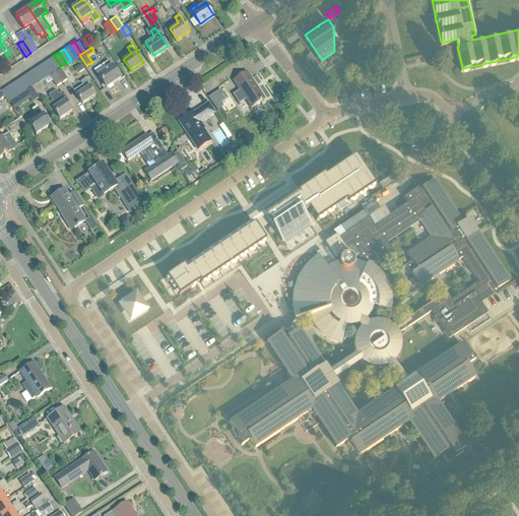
[(53,55),(48,59),(56,69),(61,66),(53,55)]
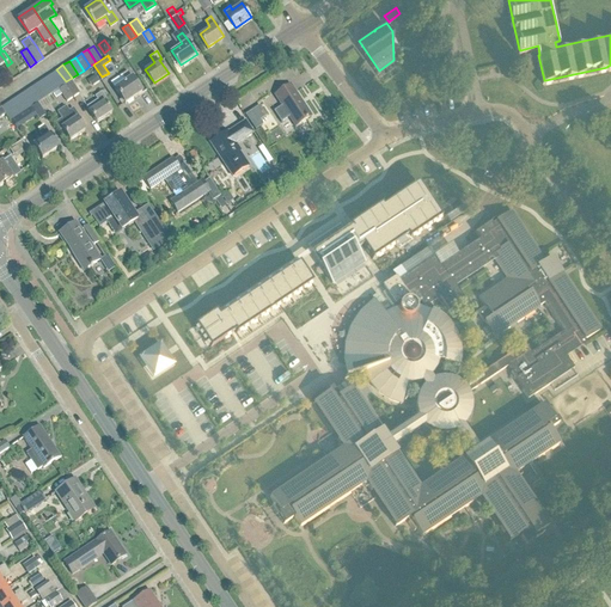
[(126,102),(142,90),(133,75),(132,75),(128,68),(122,72),(127,79),(116,86),(126,102)]
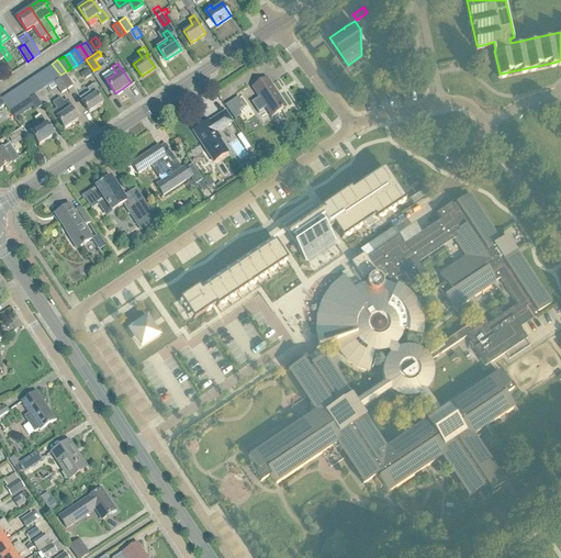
[(52,64),(46,67),(55,79),(60,75),(52,64)]
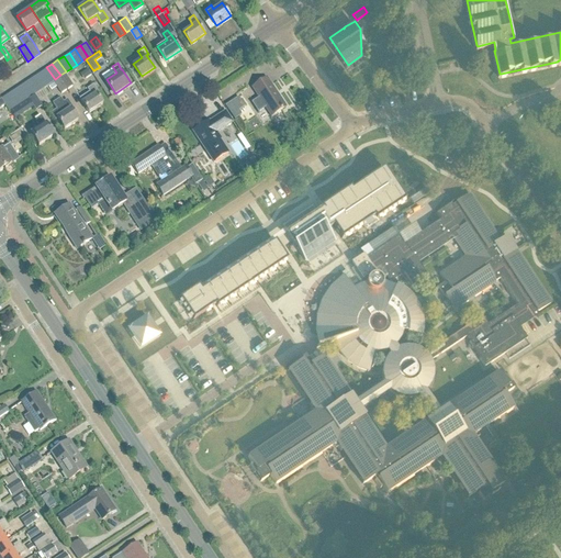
[(80,70),(85,77),(92,71),(88,66),(80,70)]
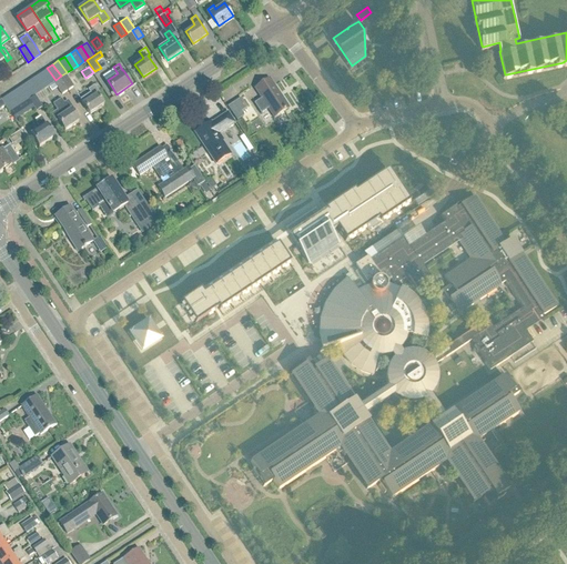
[(47,68),(41,71),(50,83),(56,80),(47,68)]
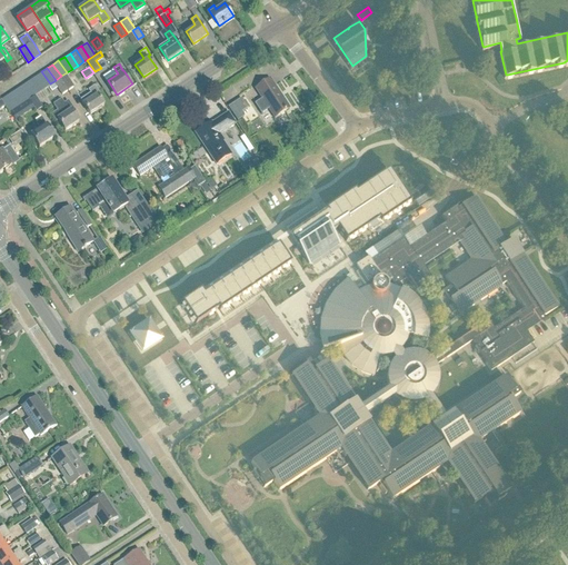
[(41,71),(36,75),(45,87),(50,83),(41,71)]
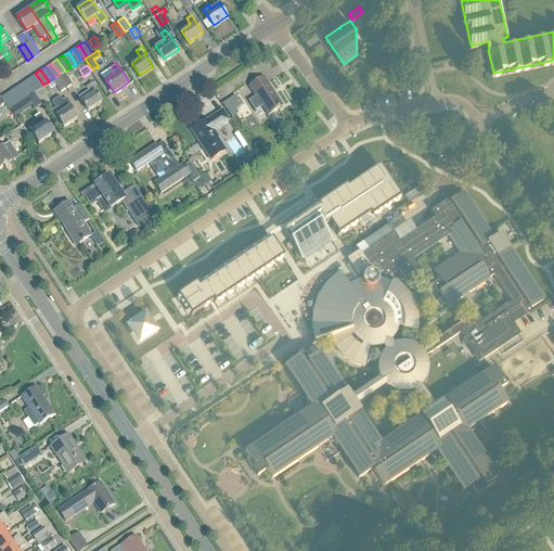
[(67,86),(73,82),(65,72),(60,75),(67,86)]
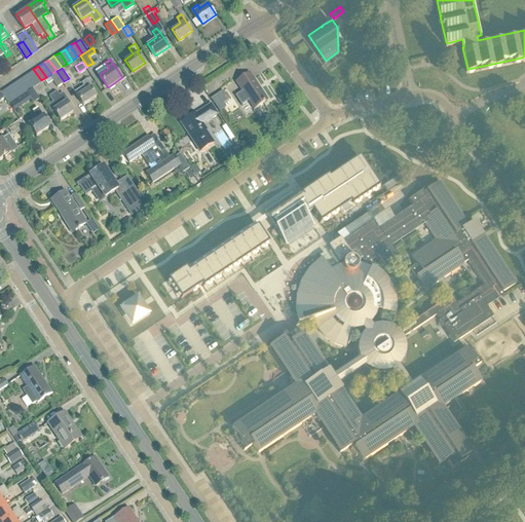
[(33,69),(28,73),(36,84),(41,80),(33,69)]
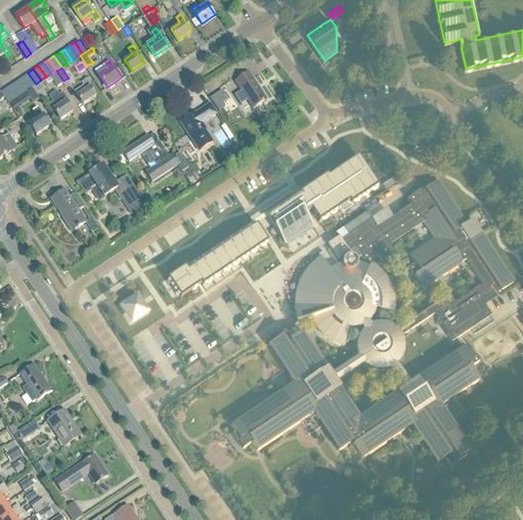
[(56,71),(51,75),(46,78),(48,81),(53,78),(57,84),(62,81),(56,71)]
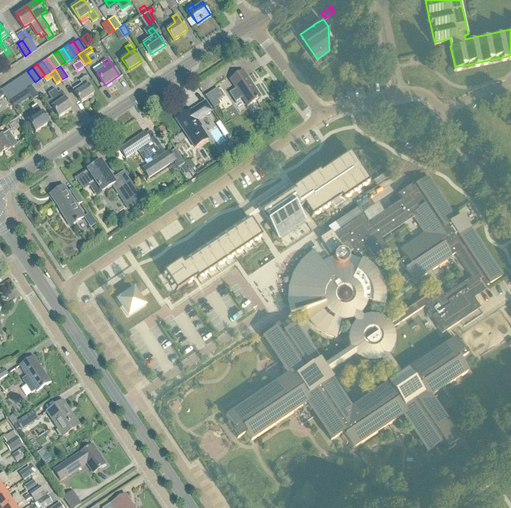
[(236,87),(230,91),(235,99),(242,95),(247,103),(261,95),(244,69),(230,78),(236,87)]
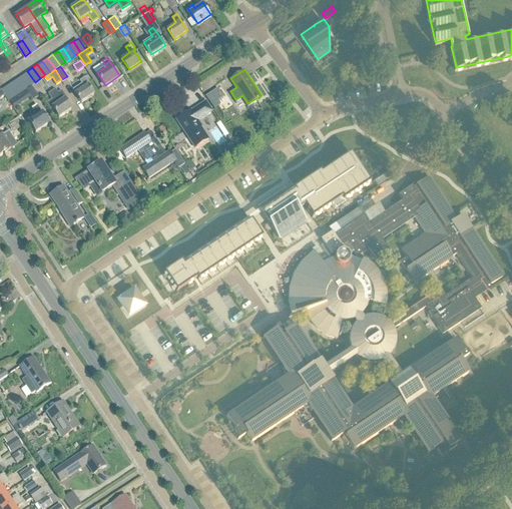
[(27,71),(22,74),(29,85),(35,82),(27,71)]
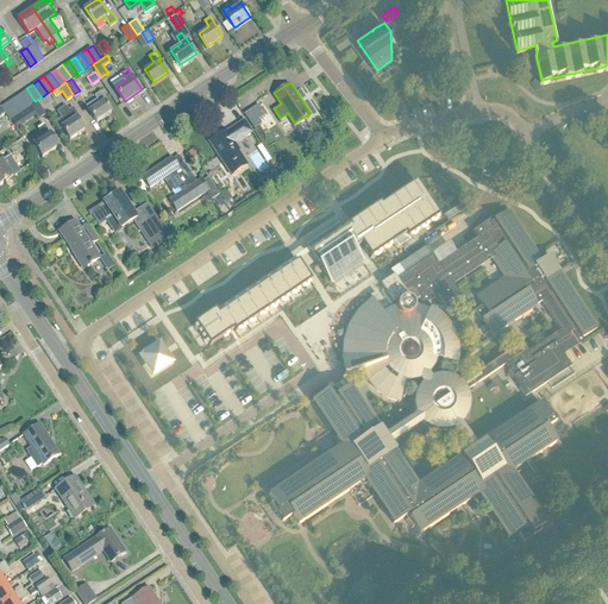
[(26,88),(20,92),(29,105),(35,101),(26,88)]
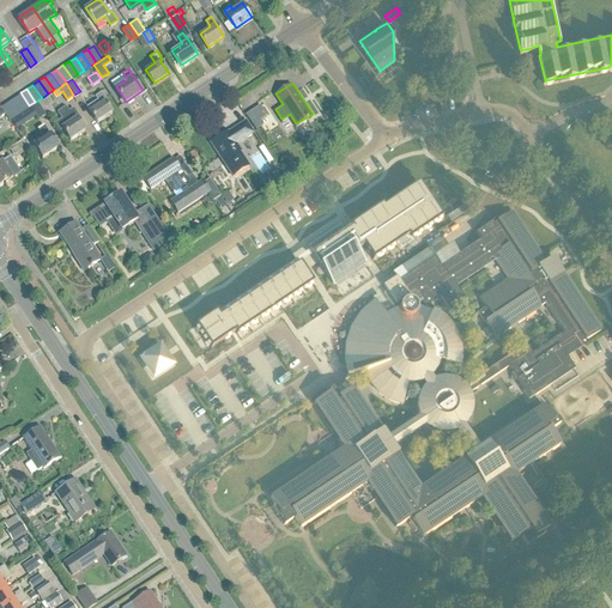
[(96,93),(98,97),(88,104),(97,120),(113,110),(105,99),(108,98),(103,90),(96,93)]
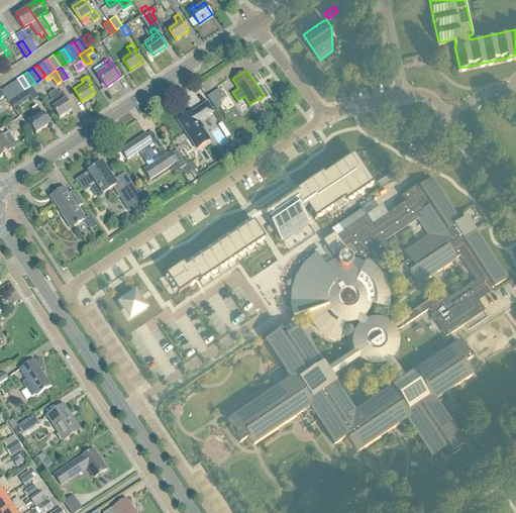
[(17,78),(12,82),(19,92),(24,89),(17,78)]
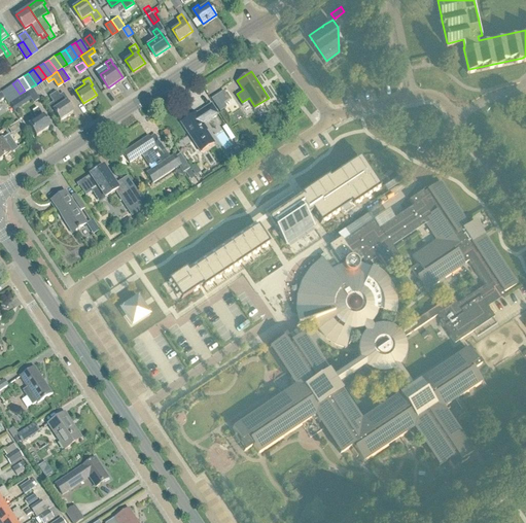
[(12,83),(7,86),(14,98),(16,97),(20,94),(12,83)]
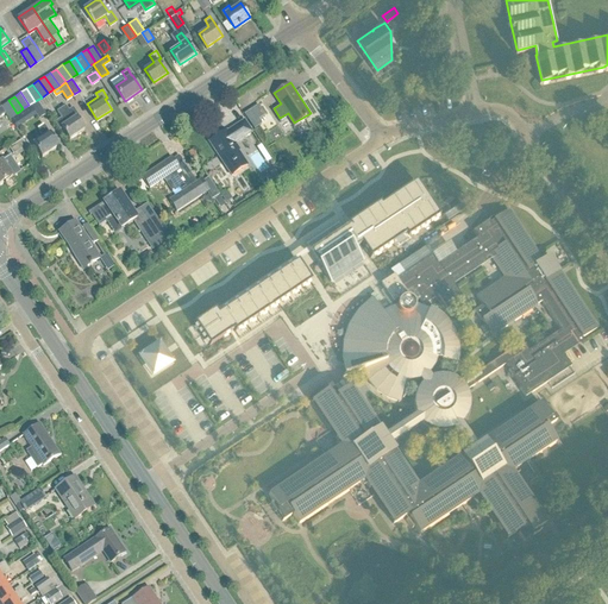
[(8,100),(2,104),(11,117),(17,113),(8,100)]
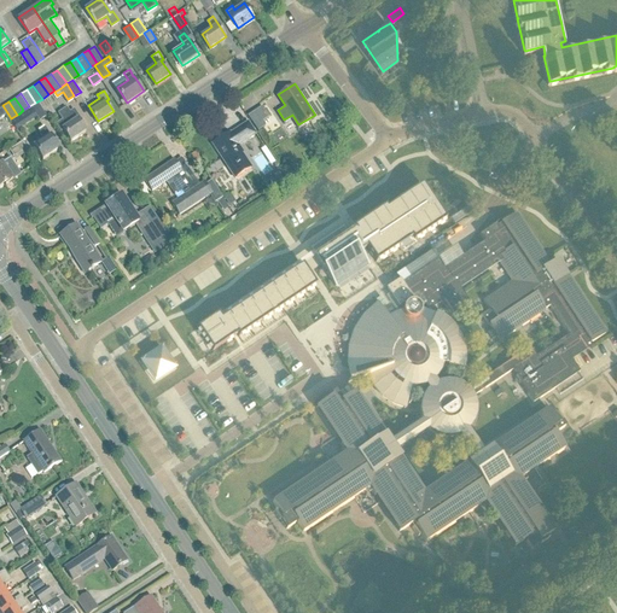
[(41,117),(47,114),(39,101),(33,105),(41,117)]
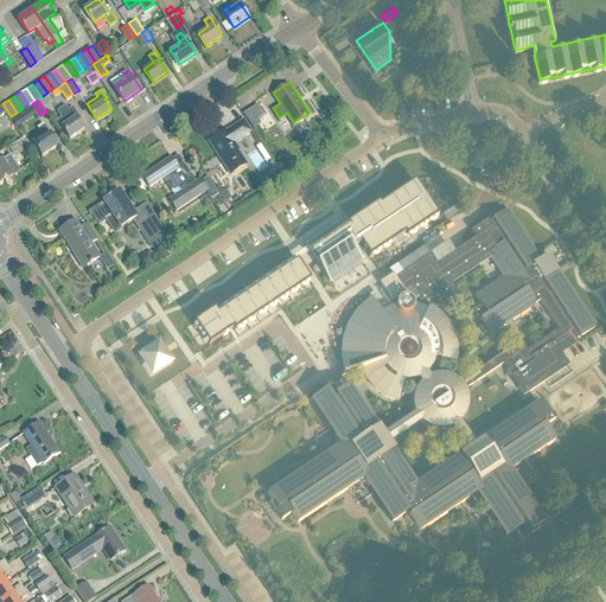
[(77,115),(80,114),(74,104),(69,108),(65,103),(58,108),(62,115),(56,120),(61,127),(62,125),(70,136),(84,127),(77,115)]
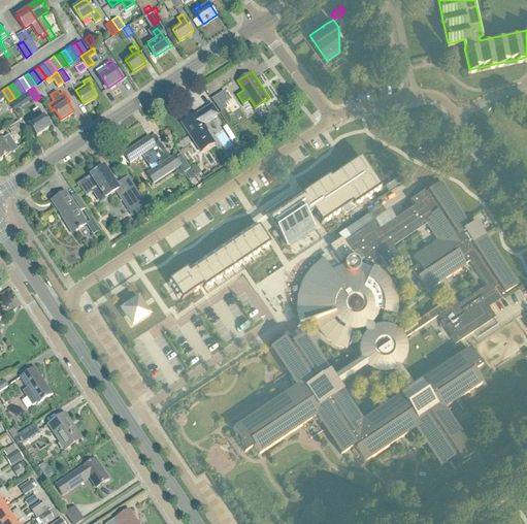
[(14,98),(9,101),(14,108),(21,104),(17,97),(14,98)]
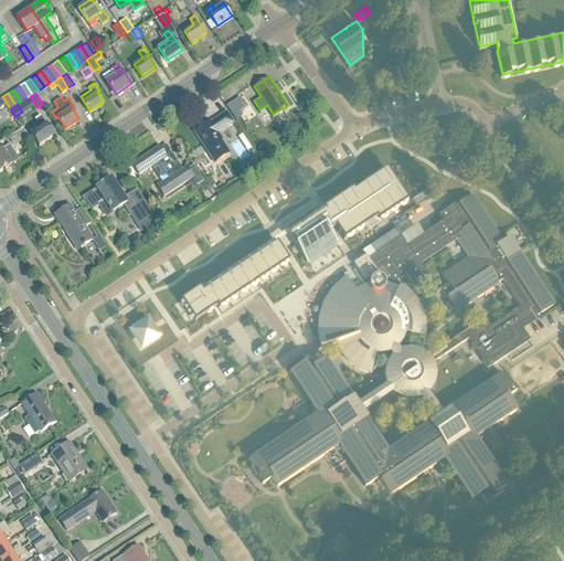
[(219,130),(234,119),(227,109),(211,119),(194,129),(215,160),(230,150),(221,137),(222,137),(219,130)]
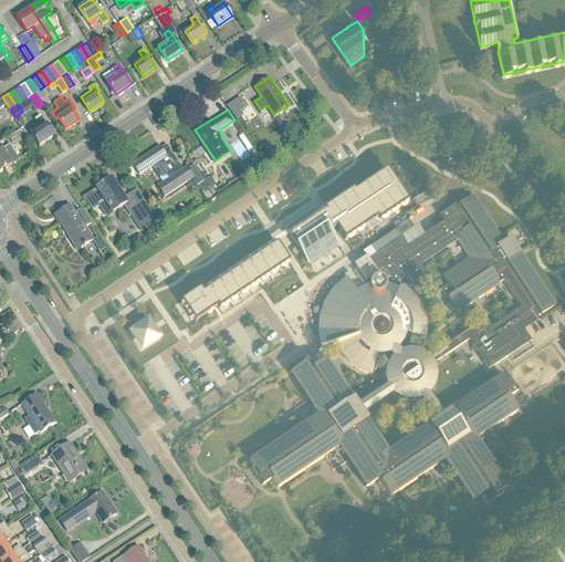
[(40,145),(55,134),(46,122),(41,114),(35,117),(41,125),(31,132),(40,145)]
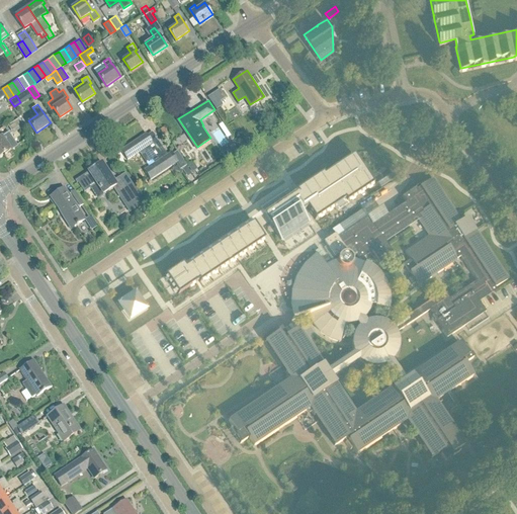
[(21,127),(25,124),(19,116),(8,123),(12,129),(18,124),(21,127)]
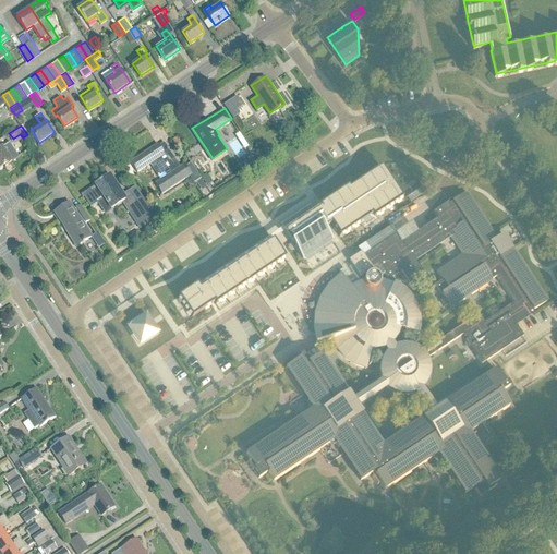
[(10,140),(2,145),(0,146),(0,167),(20,155),(10,140)]
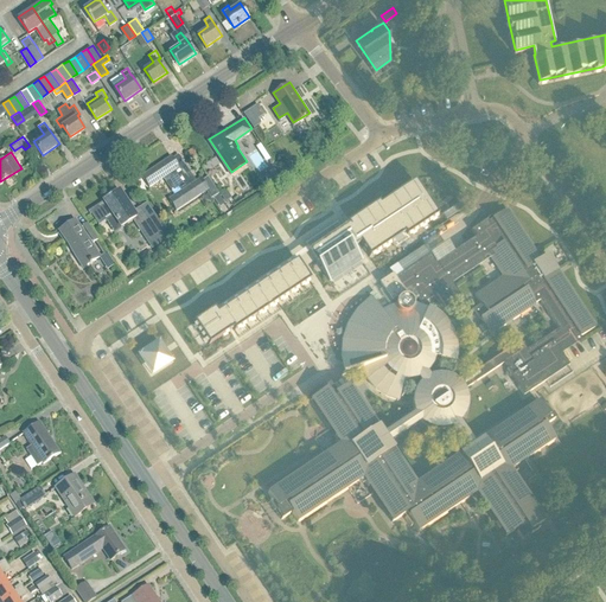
[(177,207),(206,189),(211,197),(219,191),(208,174),(203,178),(202,175),(197,179),(182,157),(177,161),(172,154),(142,174),(150,185),(170,171),(182,189),(170,197),(177,207)]
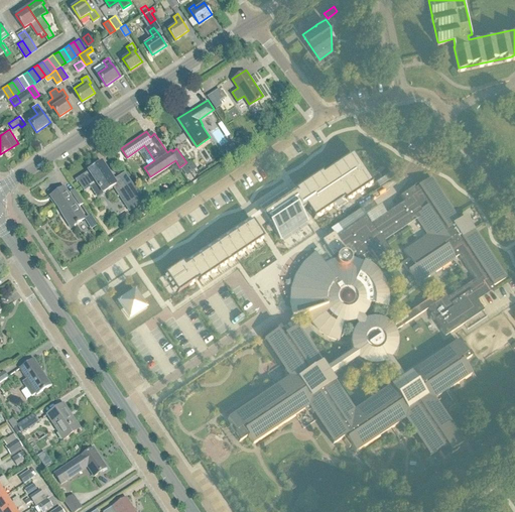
[(287,186),(260,205),(261,207),(264,211),(280,235),(307,217),(300,208),(306,203),(314,215),(334,203),(345,196),(346,198),(347,198),(364,185),(373,179),(368,172),(362,163),(353,150),(324,170),(323,168),(295,186),(296,186),(297,189),(292,194),(290,190),(287,186)]
